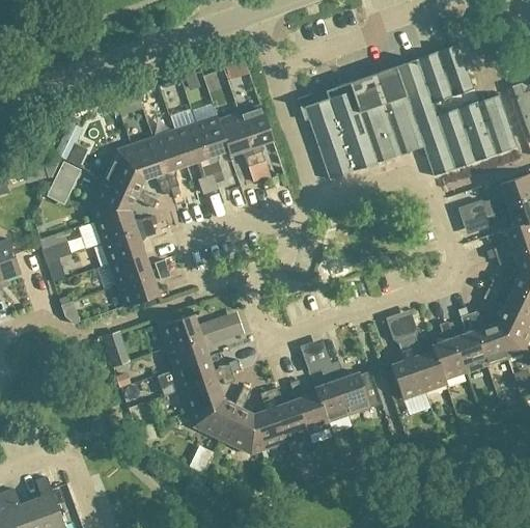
[(377,73),(352,81),(358,101),(356,102),(377,162),(417,148),(423,146),(427,157),(434,175),(517,146),(518,146),(499,93),(439,114),(435,103),(474,89),(458,45),(377,73)]
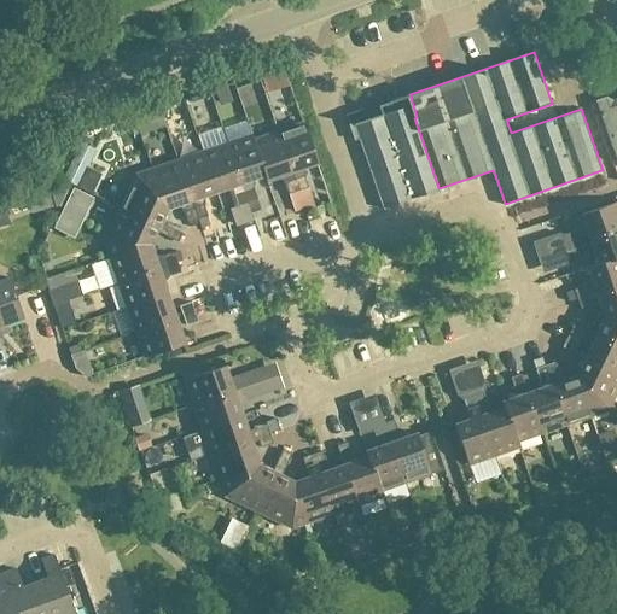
[(409,94),(382,104),(384,113),(355,123),(384,208),(438,188),(414,118),(417,117),(409,94)]
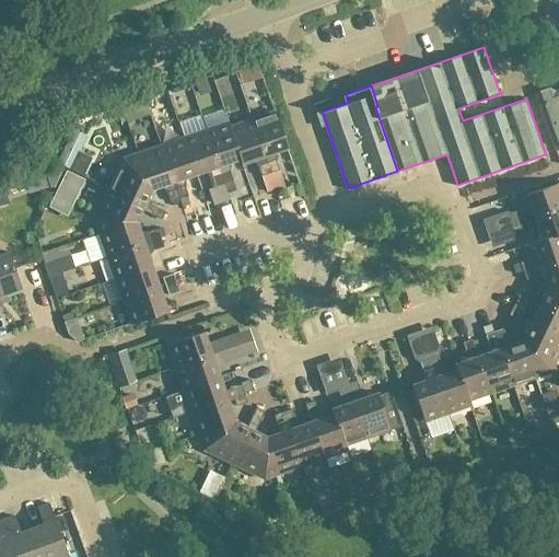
[(549,86),(535,92),(554,146),(558,143),(558,89),(554,91),(549,86)]
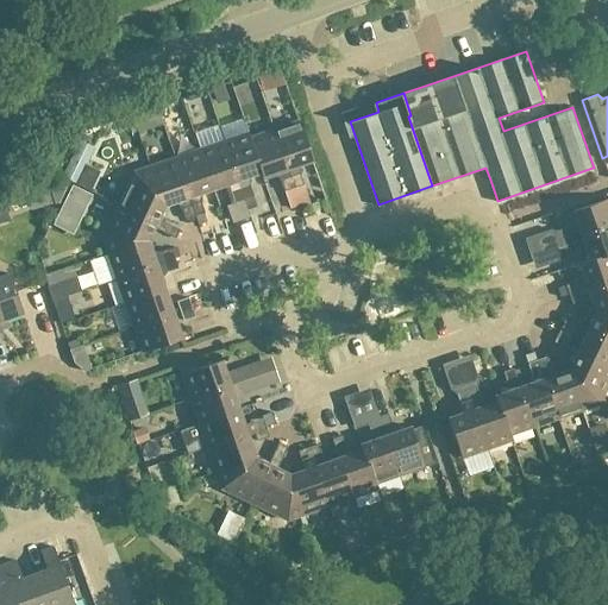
[(154,109),(119,119),(125,139),(160,130),(154,109)]
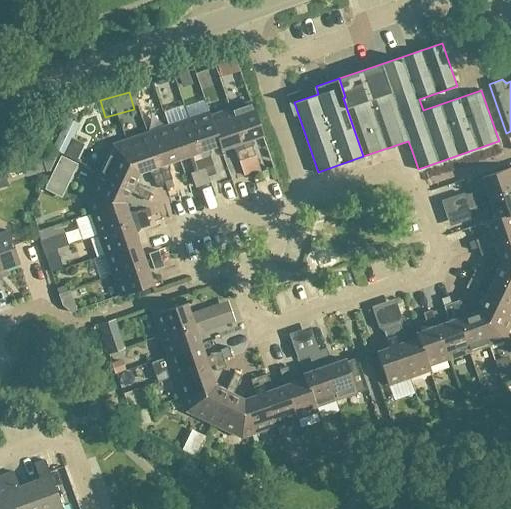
[(252,101),(231,109),(243,143),(249,158),(257,155),(253,145),(254,141),(253,139),(264,135),(252,101)]
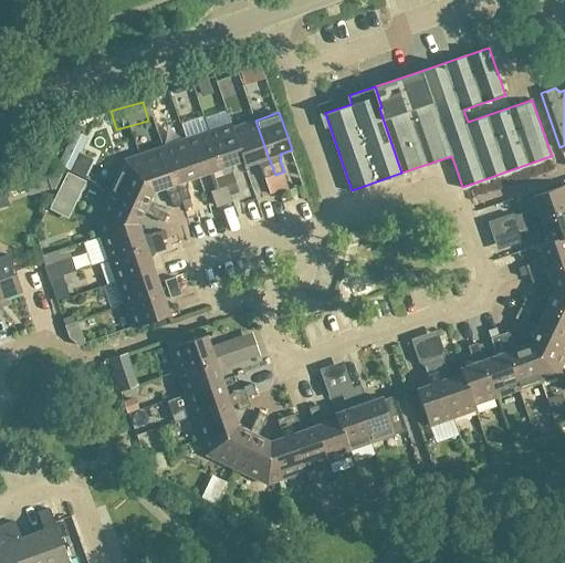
[(269,158),(255,121),(233,128),(232,123),(231,123),(244,160),(244,162),(246,166),(258,163),(258,164),(261,167),(265,179),(275,175),(269,158)]
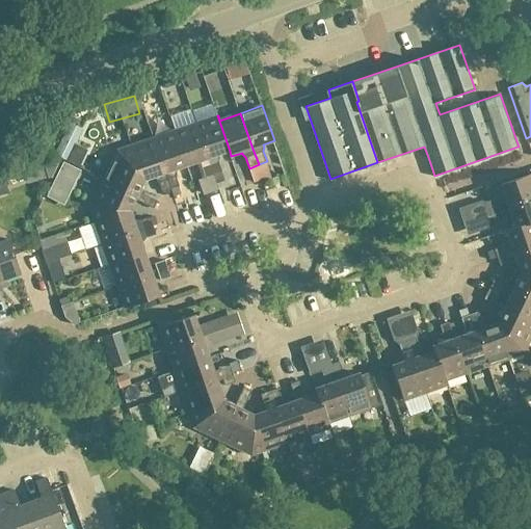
[(220,154),(230,152),(230,151),(217,115),(196,124),(209,159),(211,165),(219,162),(220,154)]
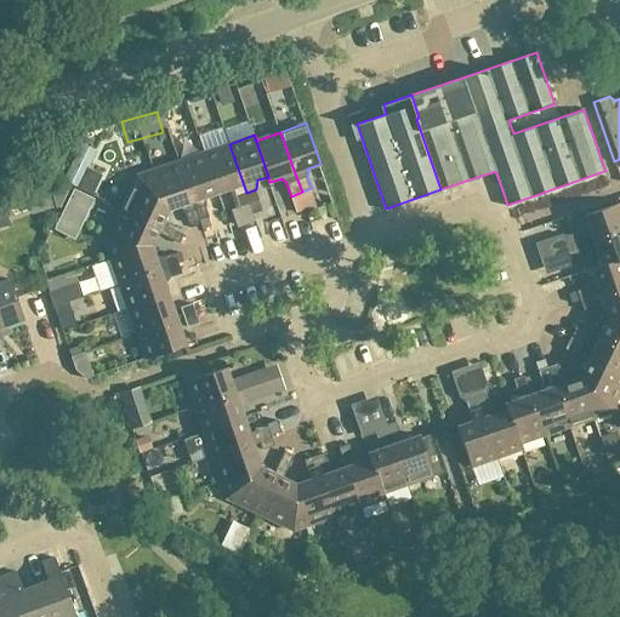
[(81,143),(63,178),(79,187),(87,169),(97,150),(81,143)]
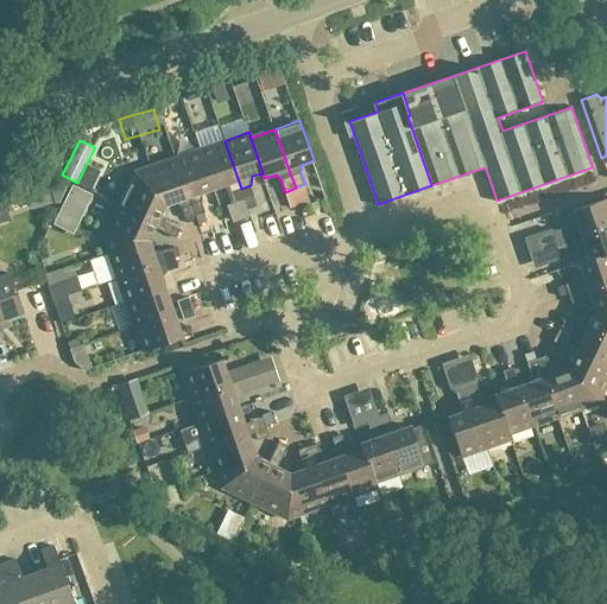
[(225,141),(200,150),(214,190),(239,182),(225,141)]
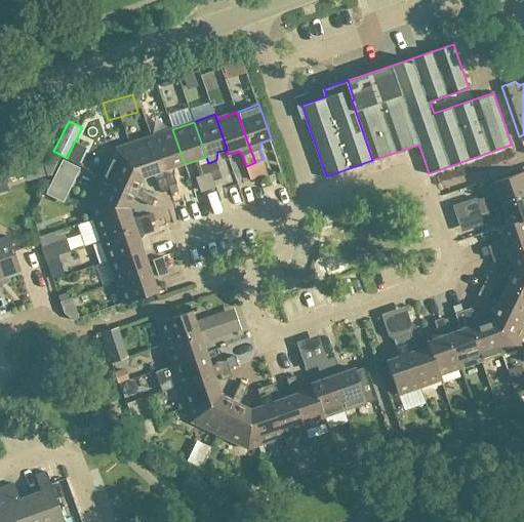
[(172,129),(152,136),(169,187),(177,184),(174,173),(174,169),(174,167),(185,164),(172,129)]
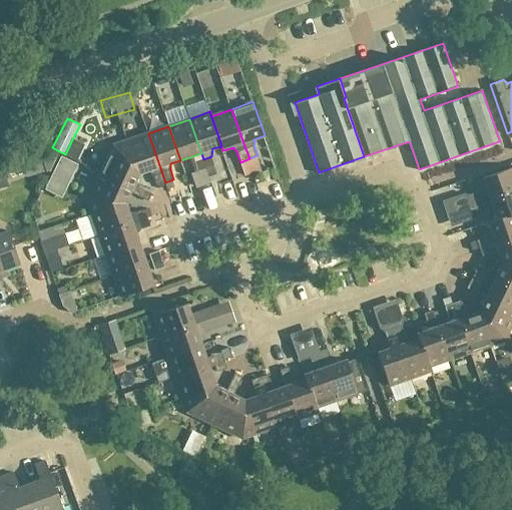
[(148,133),(127,140),(138,174),(138,175),(149,171),(150,173),(153,176),(157,185),(165,182),(148,133)]
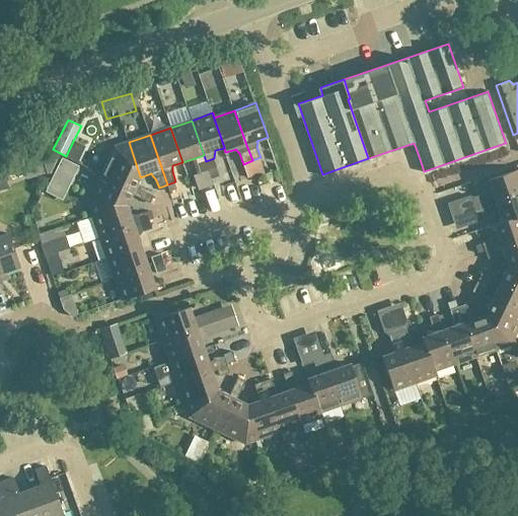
[(134,191),(136,187),(140,177),(140,176),(129,142),(128,143),(129,144),(117,148),(114,155),(112,154),(101,174),(134,191)]
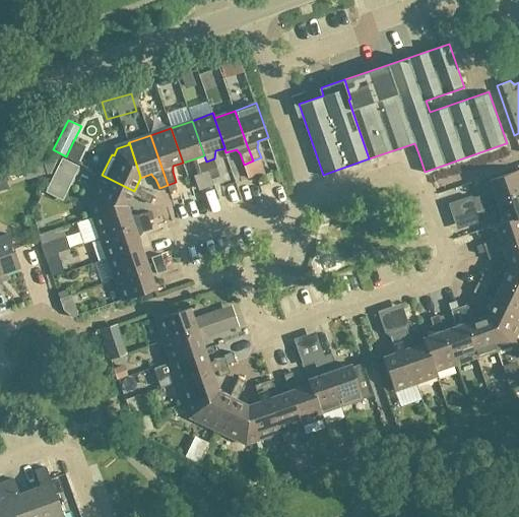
[(22,165),(26,178),(48,172),(44,158),(22,165)]
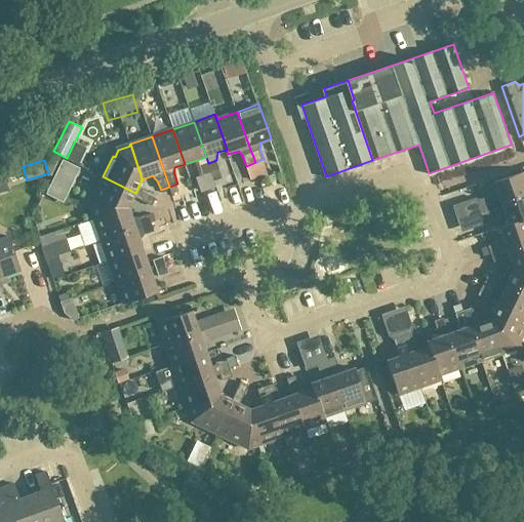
[(208,163),(211,172),(219,169),(216,160),(208,163)]
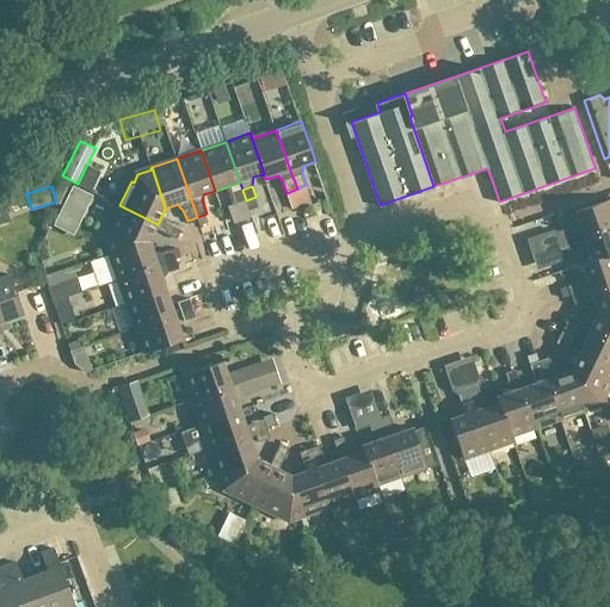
[(246,200),(242,190),(232,193),(236,204),(246,200)]
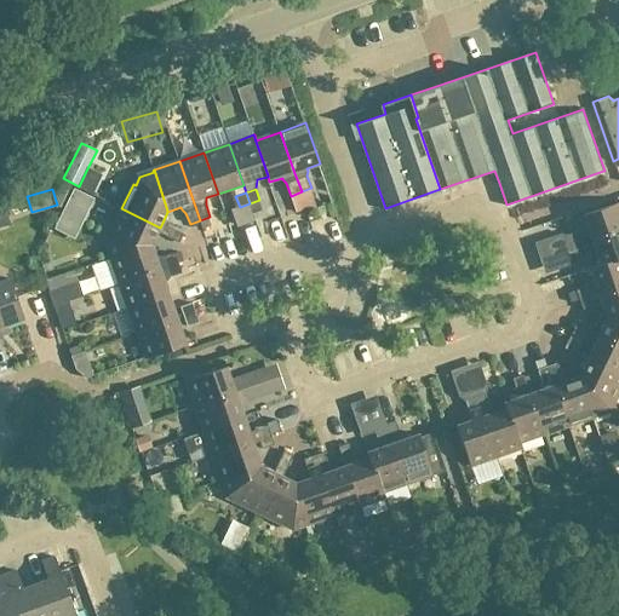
[(573,247),(618,230),(618,201),(583,214),(588,228),(584,229),(580,231),(563,237),(566,248),(572,246),(573,247)]
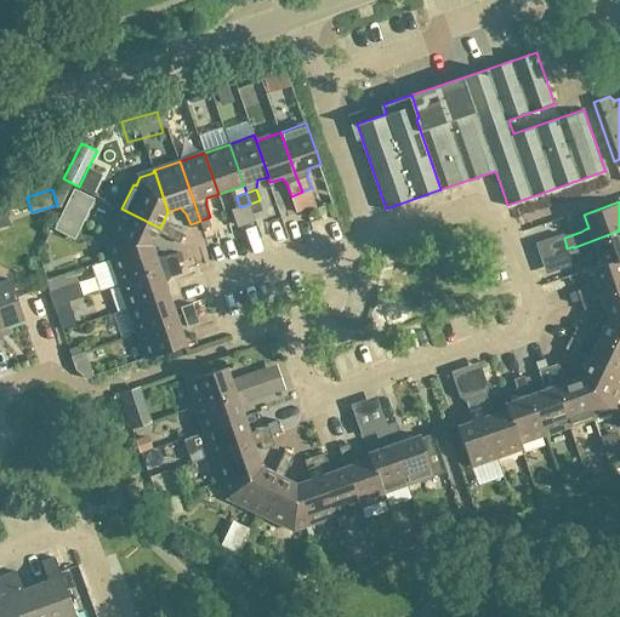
[(240,207),(234,210),(240,227),(256,222),(250,204),(240,207)]
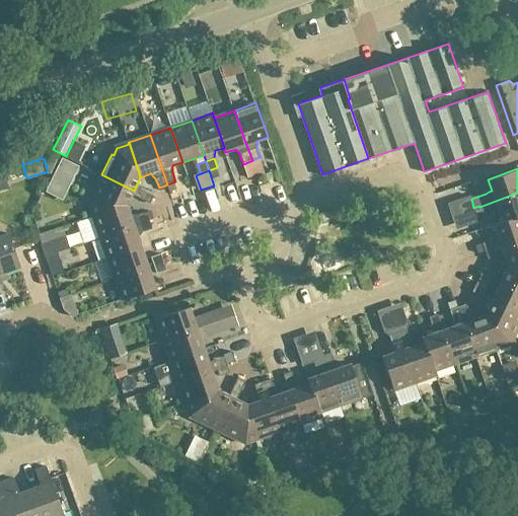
[(154,197),(136,187),(134,191),(101,174),(90,195),(92,197),(89,203),(94,217),(92,217),(93,218),(126,206),(132,195),(151,204),(154,197)]
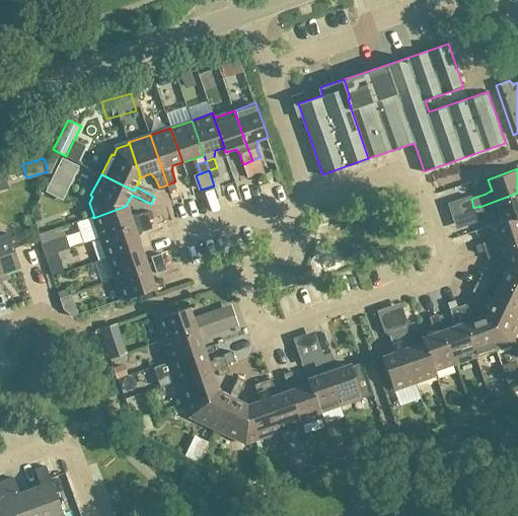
[(517,193),(479,207),(482,214),(491,211),(492,213),(499,211),(502,220),(503,222),(517,216),(517,193)]
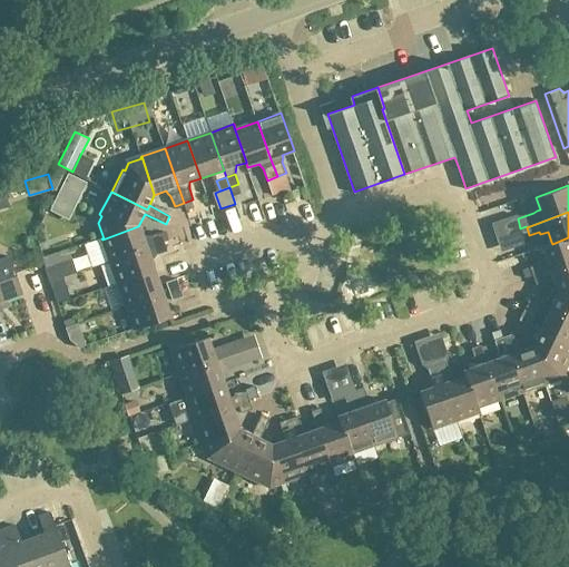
[(145,237),(143,238),(138,226),(102,240),(110,262),(147,250),(154,247),(165,243),(162,234),(150,238),(145,237)]
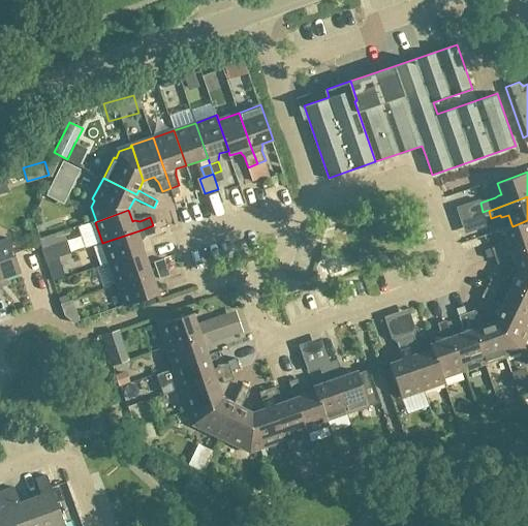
[(510,251),(527,244),(527,220),(513,226),(511,224),(502,228),(506,240),(500,242),(500,243),(491,247),(494,256),(504,252),(503,252),(509,250),(510,251)]
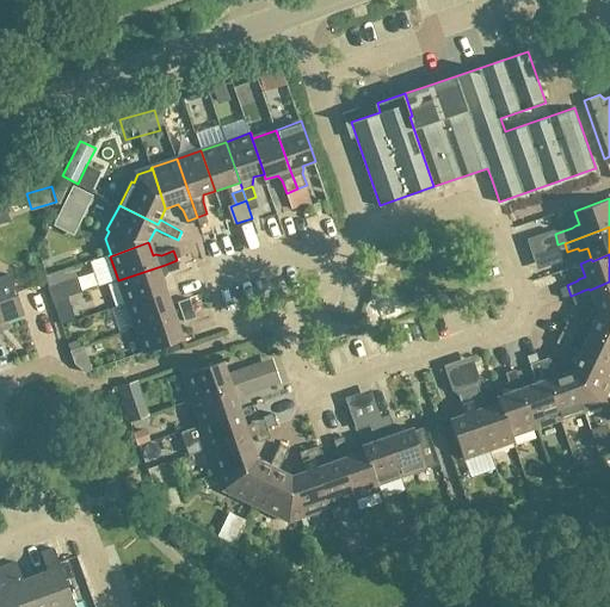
[(165,265),(158,267),(118,280),(127,305),(166,291),(161,279),(164,278),(168,274),(180,270),(177,260),(165,265)]
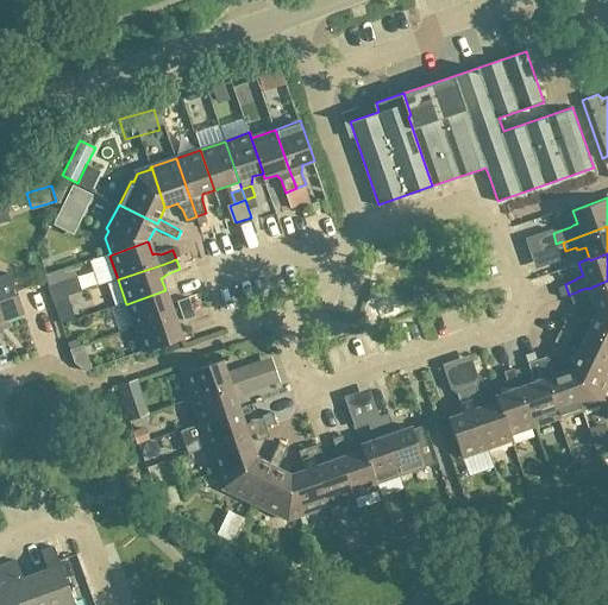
[(0,325),(1,328),(11,323),(10,317),(24,312),(11,273),(0,276),(0,325)]
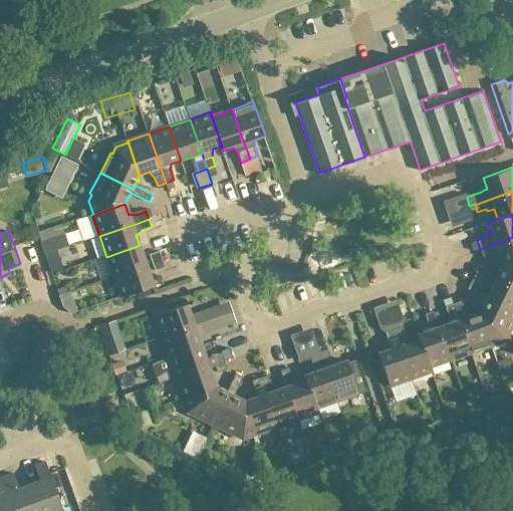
[(512,237),(496,244),(503,263),(502,264),(504,264),(512,261),(512,237)]
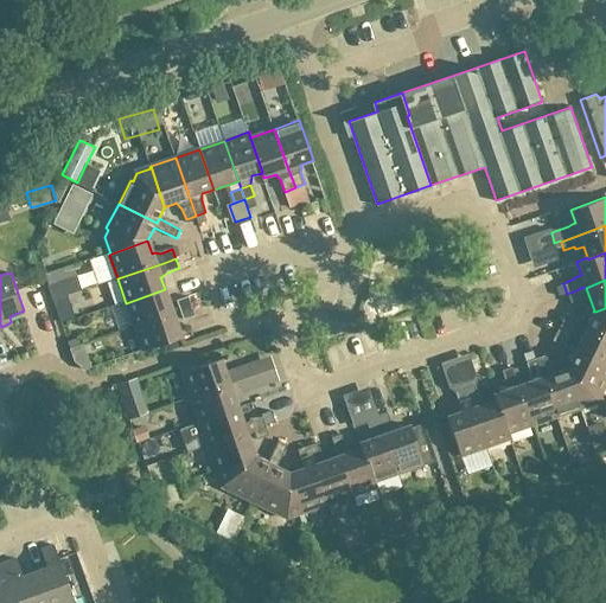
[(173,313),(165,289),(126,303),(134,327),(173,313)]
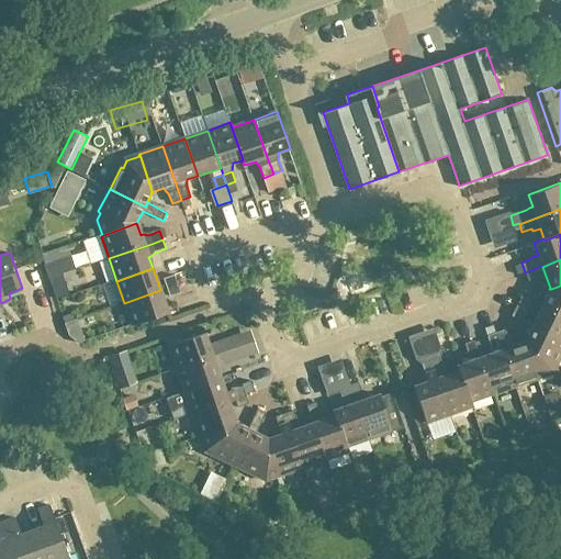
[(536,268),(525,272),(527,280),(538,277),(536,268)]
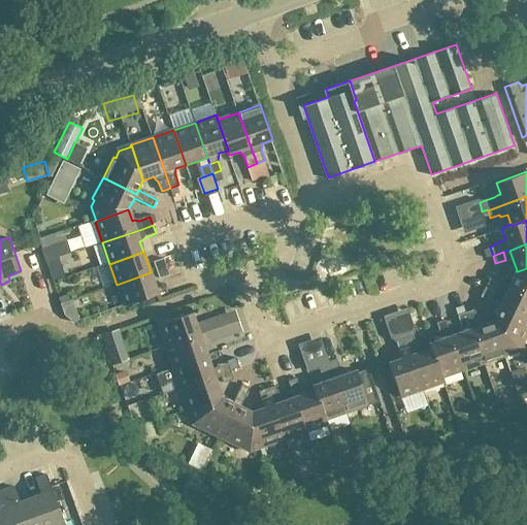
[(157,271),(167,267),(164,259),(154,263),(157,271)]
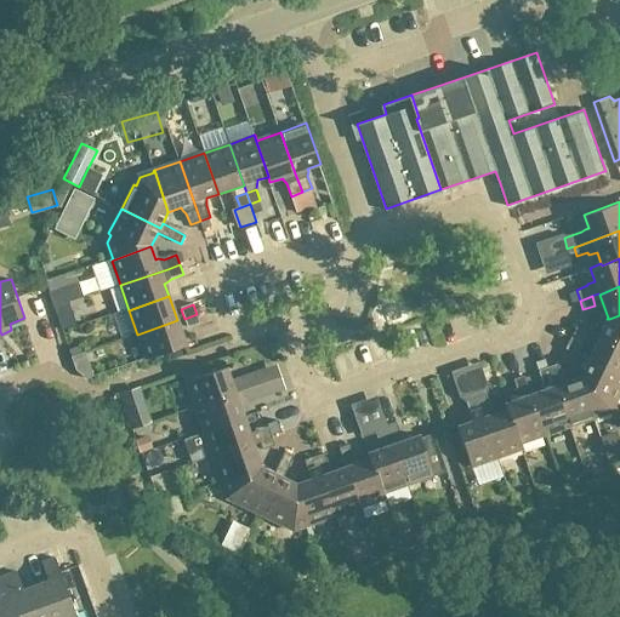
[(197,314),(185,319),(188,327),(200,324),(197,314)]
